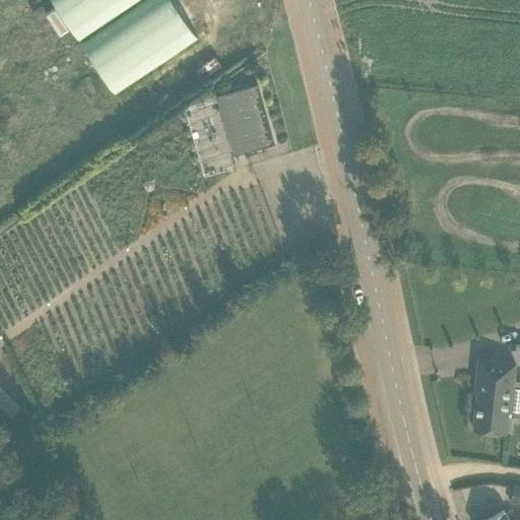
[(47,0),(30,11),(53,44),(72,31),(78,41),(139,0),(47,0)]
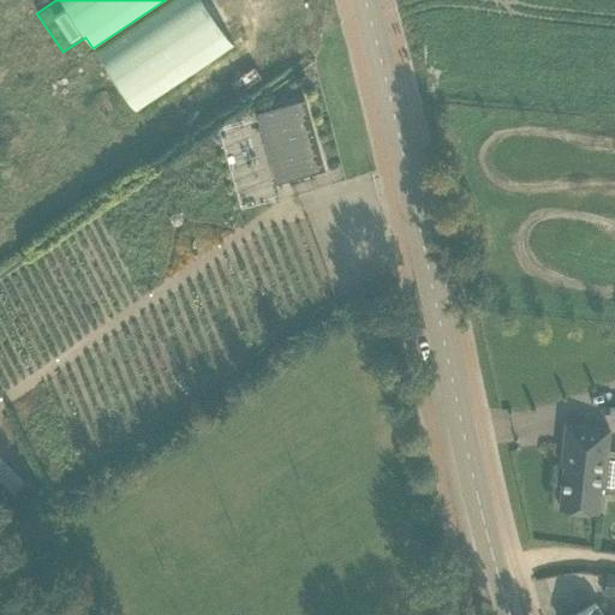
[(169,0),(97,51),(95,52),(136,111),(233,46),(202,0),(169,0)]
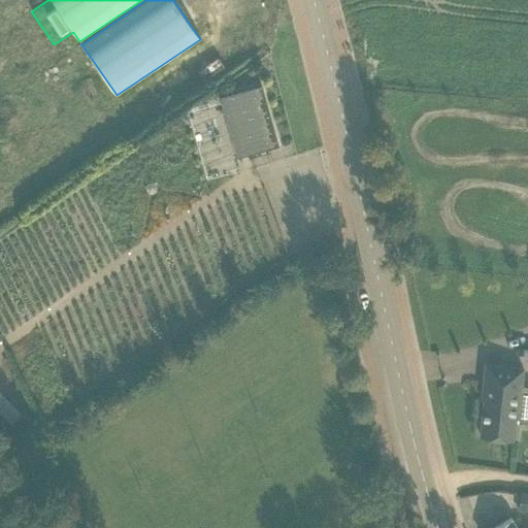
[(69,96),(98,127),(117,110),(73,62),(59,74),(74,92),(69,96)]
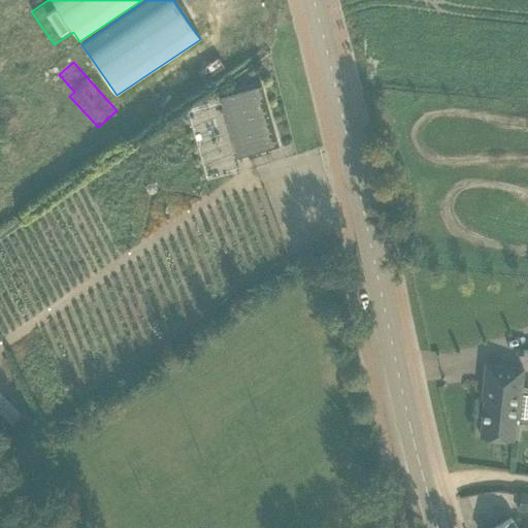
[(236,157),(277,145),(261,85),(220,96),(236,157)]
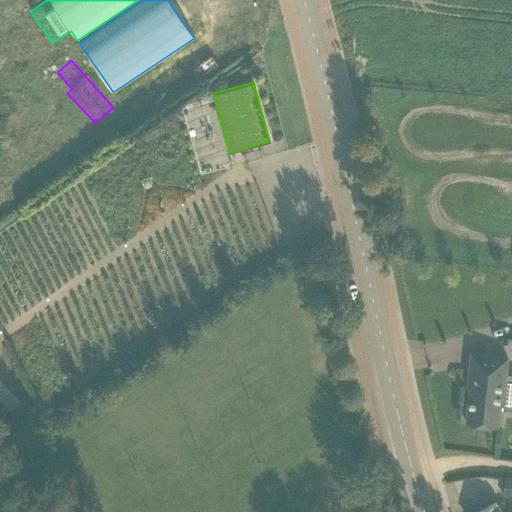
[(507,357),(470,353),(467,386),(469,386),(465,422),(497,425),(503,374),(505,375),(507,357)]
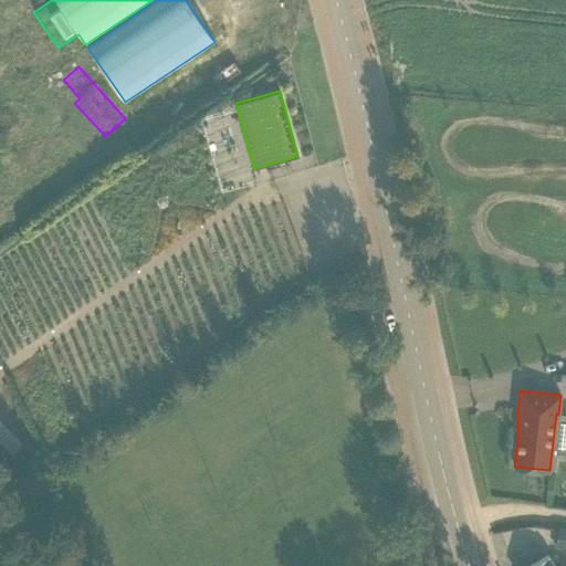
[(21,439),(0,417),(0,446),(8,453),(21,439)]
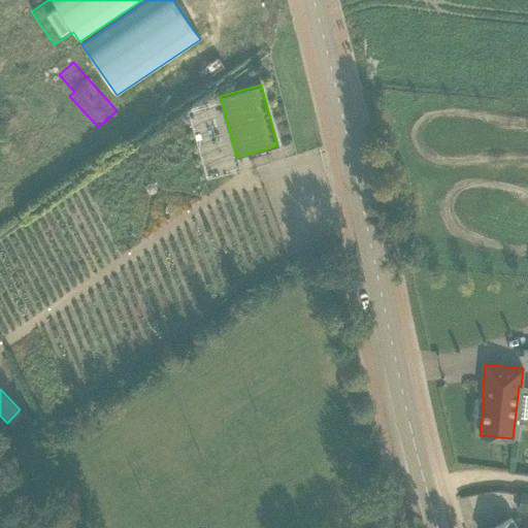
[(527,509),(527,493),(521,492),(518,508),(527,509)]
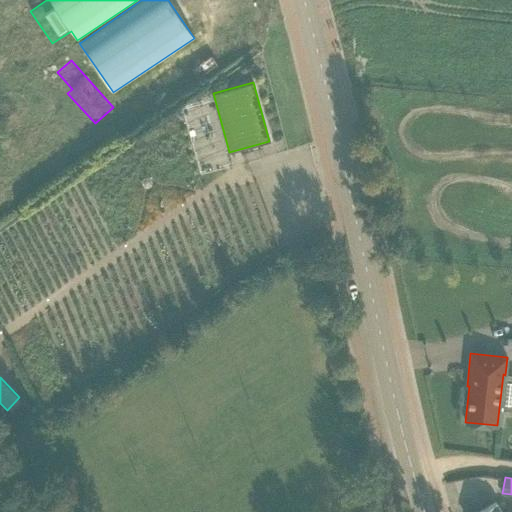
[(511,511),(511,509),(506,511),(501,511),(495,502),(477,511),(511,511)]
